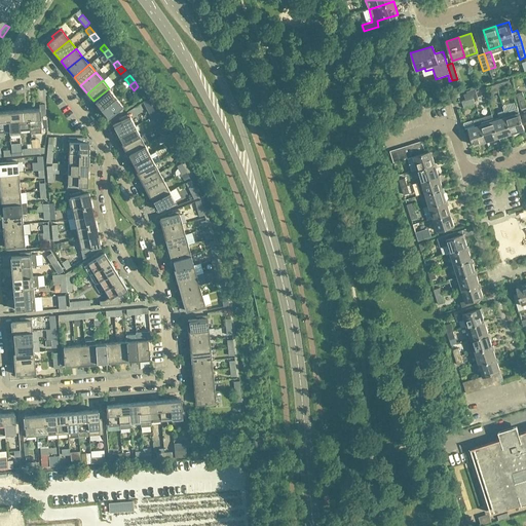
[(504,88),(502,82),(495,85),(497,90),(504,88)]
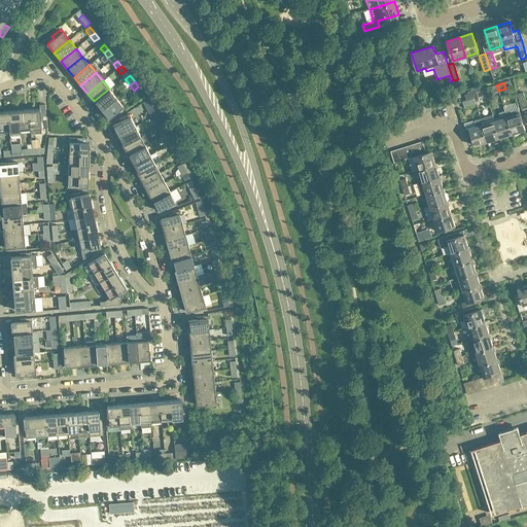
[(498,91),(496,85),(489,88),(491,94),(498,91)]
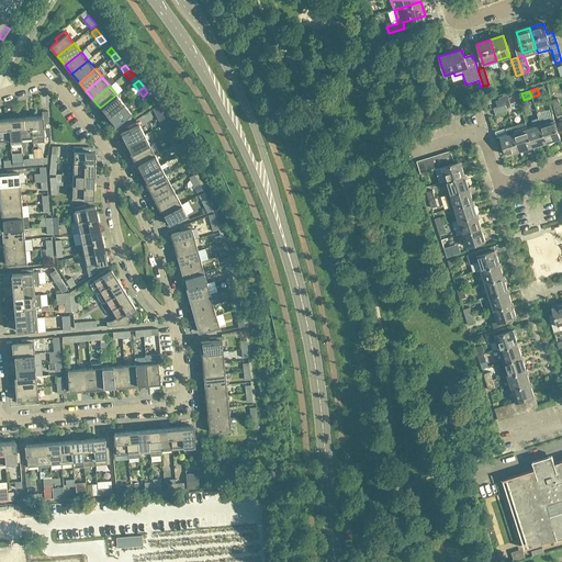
[(108,116),(124,103),(116,94),(100,108),(108,116)]
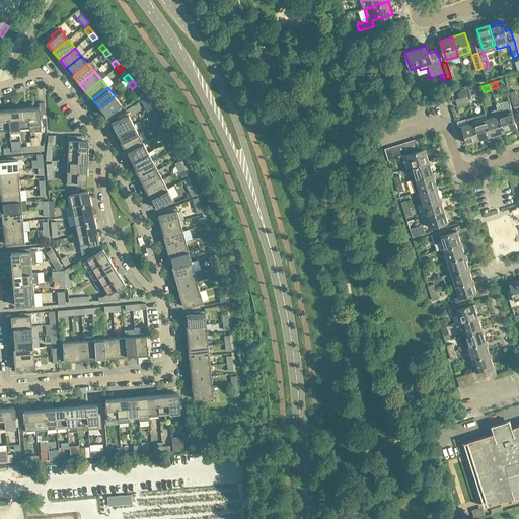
[(473,95),(471,89),(464,91),(466,97),(473,95)]
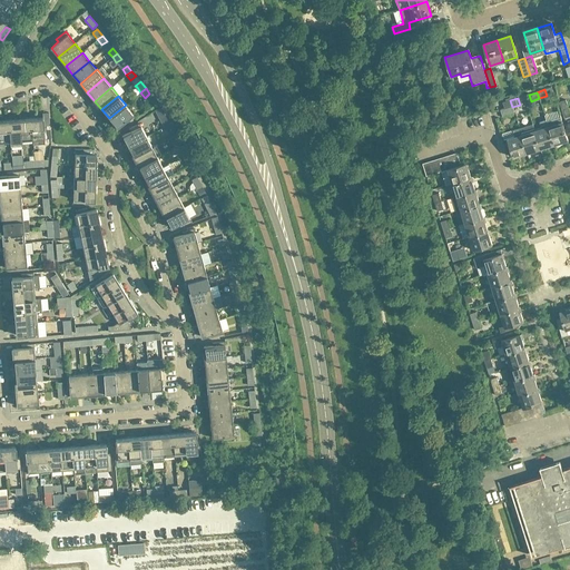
[(512,107),(510,100),(502,102),(504,109),(500,110),(502,118),(514,114),(512,107)]
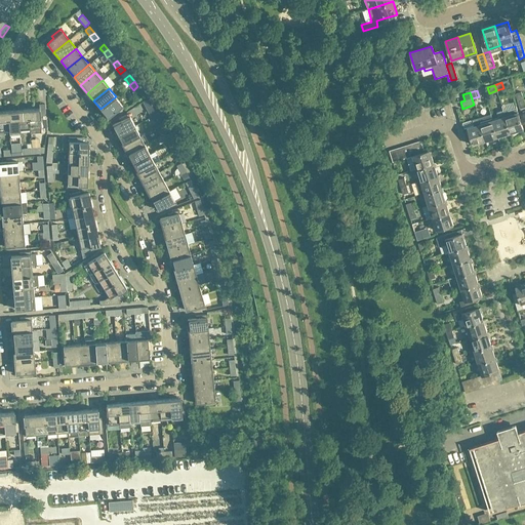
[(124,108),(116,96),(101,109),(107,118),(114,112),(115,114),(124,108)]
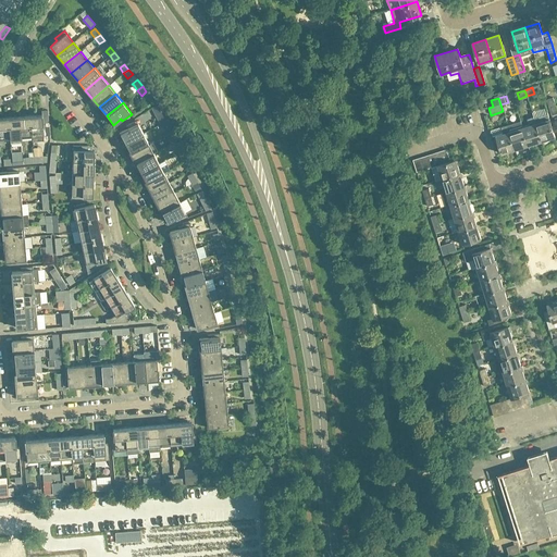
[(47,135),(46,123),(42,124),(41,114),(31,115),(32,136),(33,141),(44,140),(42,136),(47,135)]
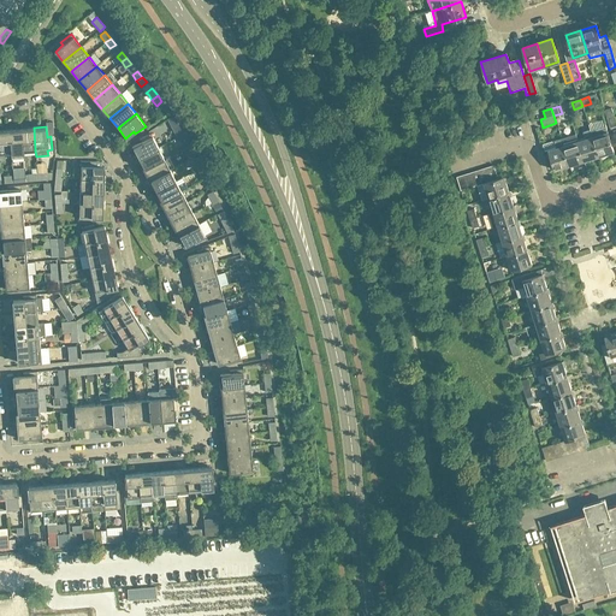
[(599,158),(614,153),(605,126),(591,131),(592,137),(597,150),(599,158)]
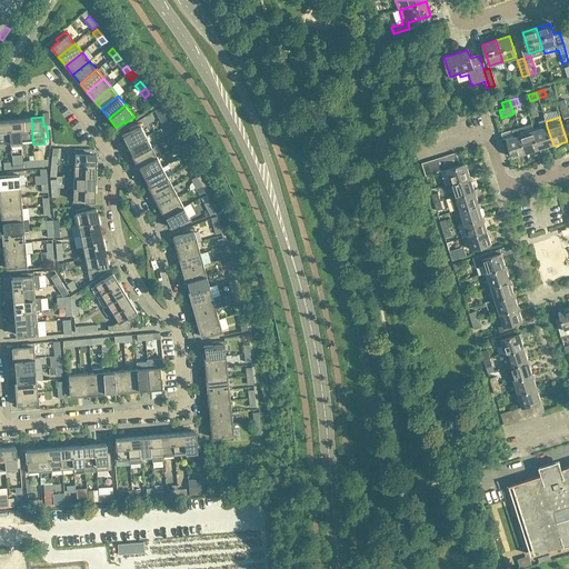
[(32,139),(31,118),(20,119),(21,140),(32,139)]
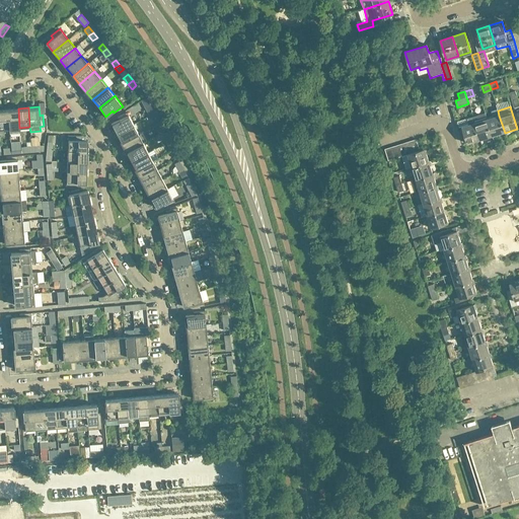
[(19,128),(18,108),(7,109),(9,129),(9,135),(20,134),(19,128)]
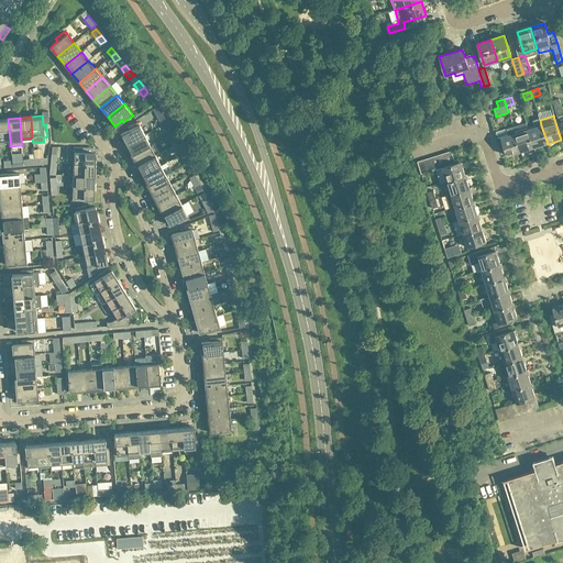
[(528,130),(534,147),(548,144),(545,138),(541,125),(540,120),(539,118),(532,120),(534,128),(528,130)]
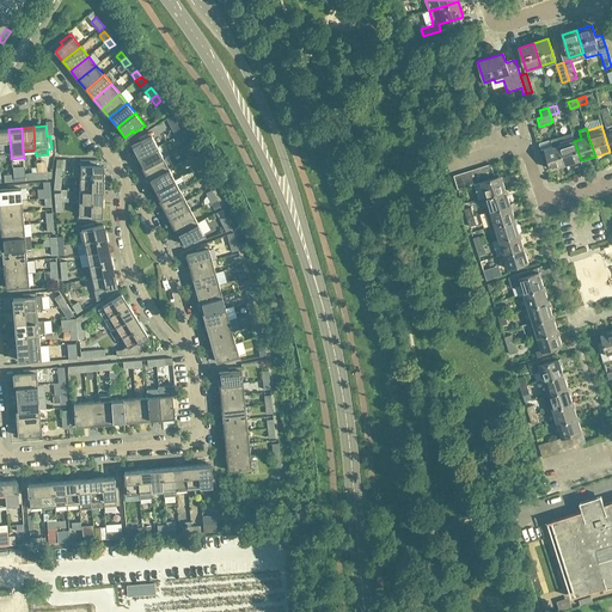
[(0,152),(11,152),(8,129),(0,129),(0,152)]
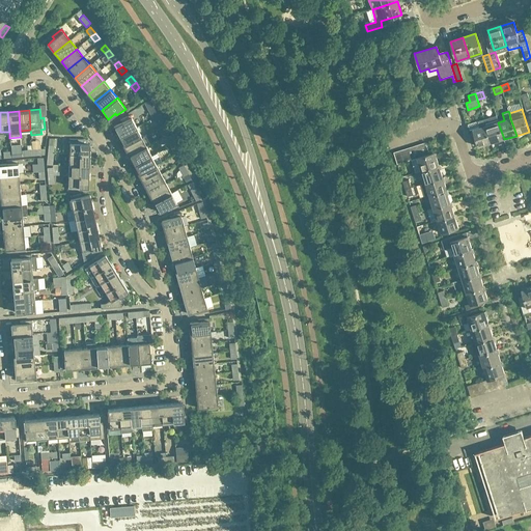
[(136,128),(130,115),(119,120),(121,122),(113,127),(118,136),(136,128)]
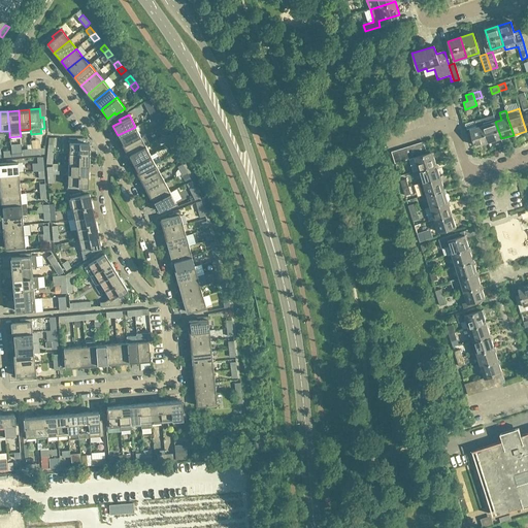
[(474,122),(476,127),(470,129),(475,146),(489,142),(483,126),(481,120),(474,122)]
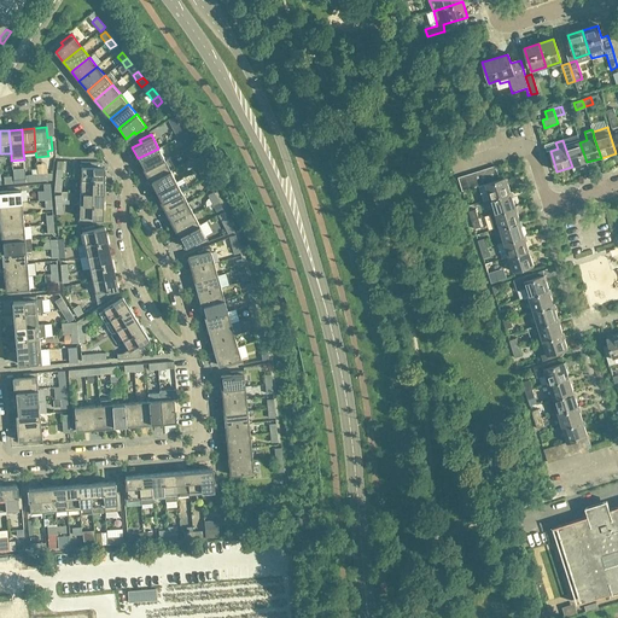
[(587,162),(579,143),(565,147),(572,167),(587,162)]
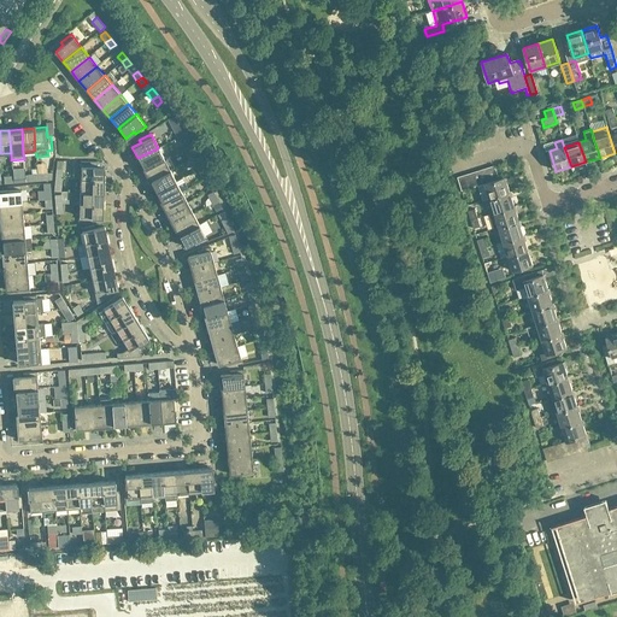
[(164,159),(158,148),(137,158),(144,170),(164,159)]
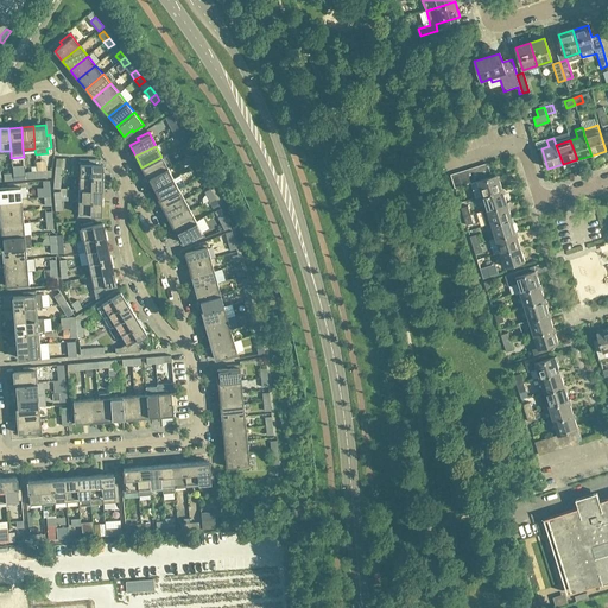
[(162,157),(141,168),(147,178),(168,168),(172,165),(166,154),(162,157)]
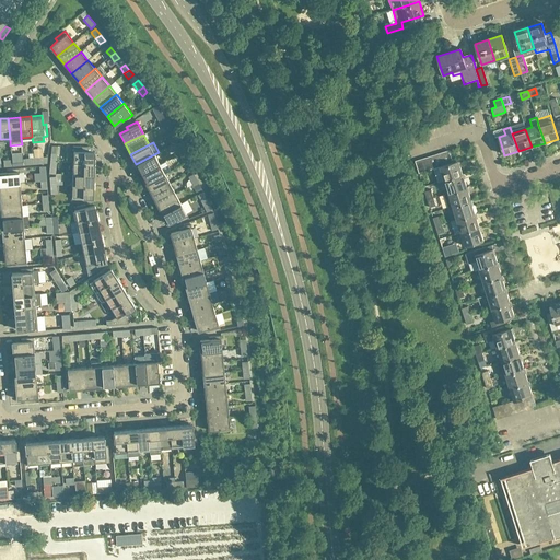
[(94,163),(94,152),(85,151),(85,149),(73,148),(73,163),(94,163)]
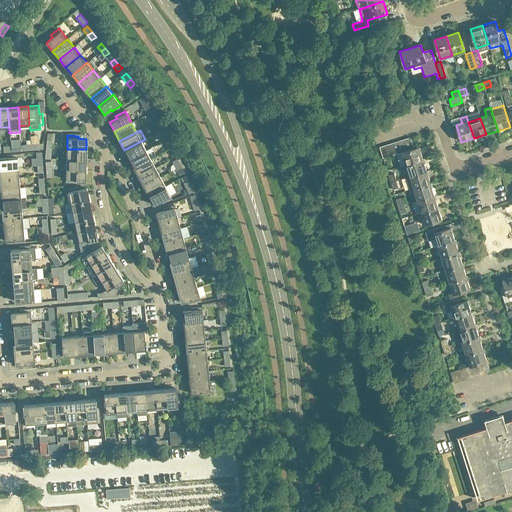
[(413,149),(410,139),(410,138),(404,140),(407,151),(413,149)]
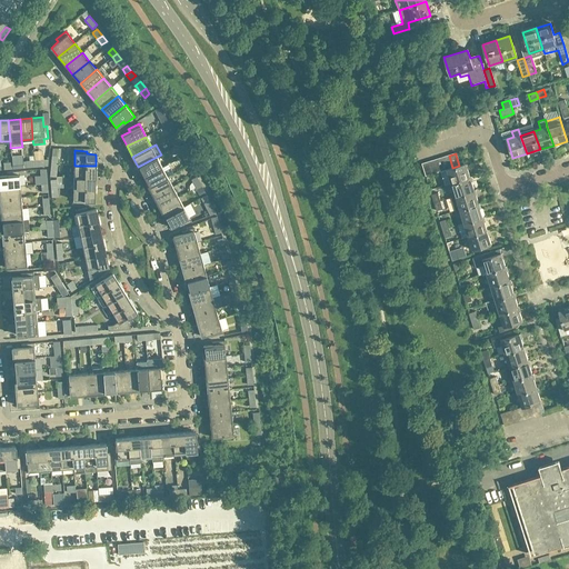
[(452,168),(449,156),(442,158),(446,170),(447,170),(452,168)]
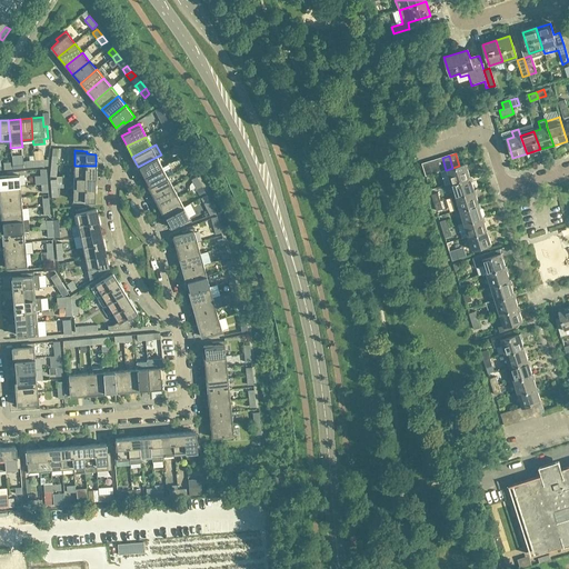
[(162,167),(157,157),(138,167),(143,177),(162,167)]
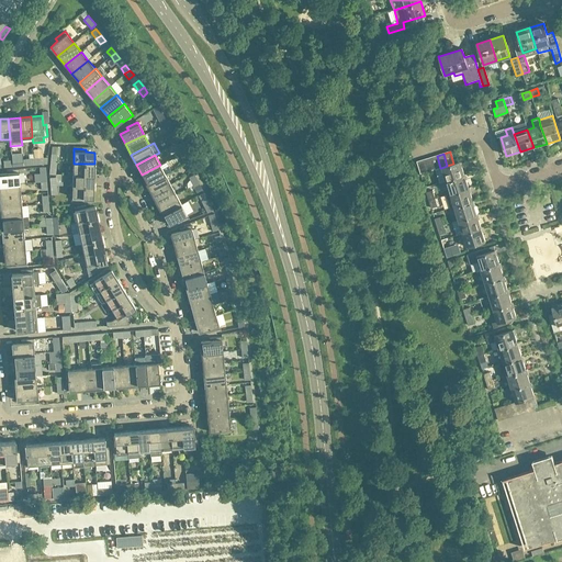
[(440,168),(437,156),(430,158),(434,170),(440,168)]
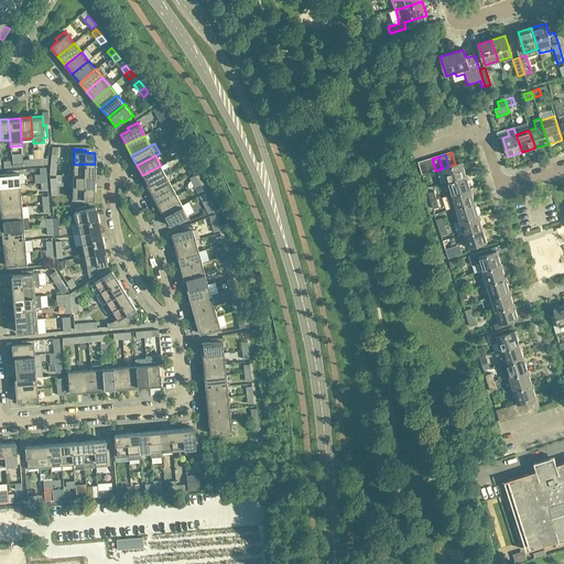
[(435,171),(432,159),(425,161),(429,173),(435,171)]
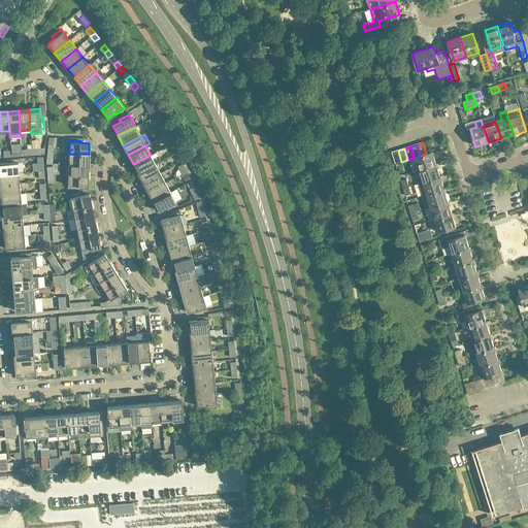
[(401,162),(398,151),(391,153),(395,164),(401,162)]
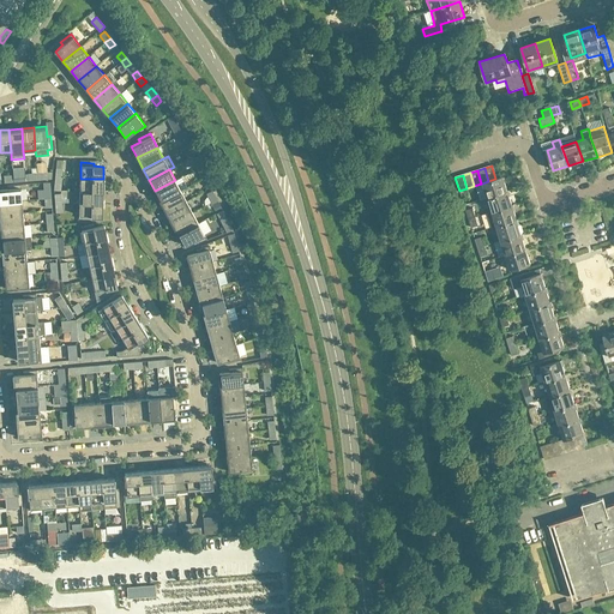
[(495,179),(488,181),(482,184),(487,198),(507,192),(503,176),(495,179)]
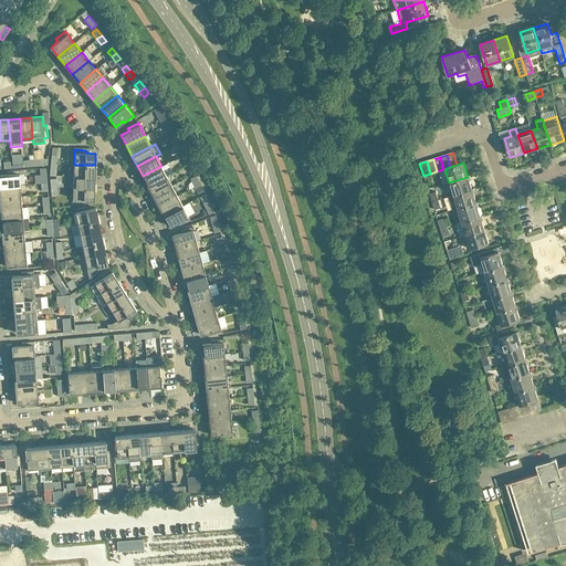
[(95,177),(95,165),(74,165),(73,176),(95,177)]
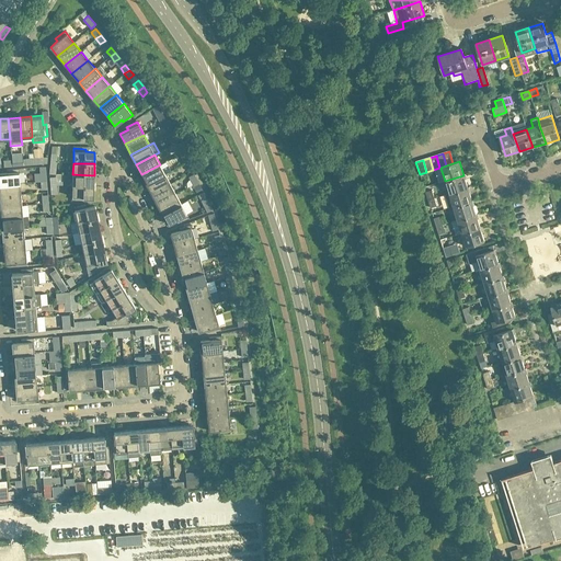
[(164,174),(160,164),(141,174),(146,184),(164,174)]
